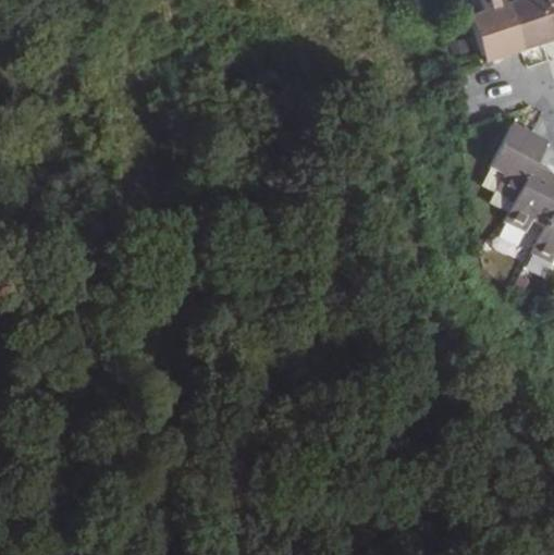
[(488,58),(524,47),(508,0),(483,0),(485,9),(472,12),(488,58)]
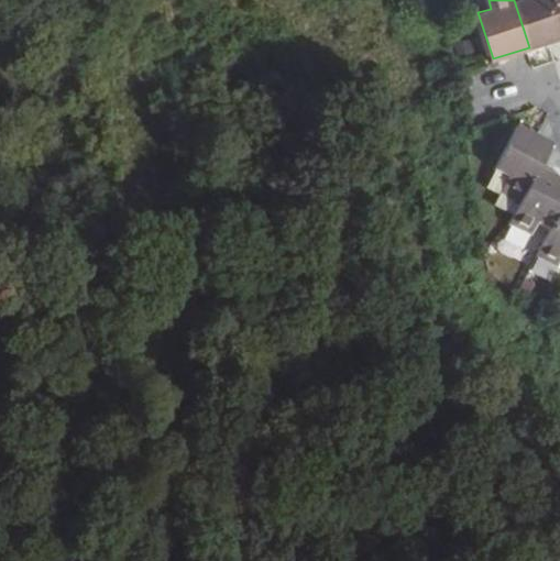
[(559,17),(553,0),(514,0),(529,47),(559,36),(559,17)]
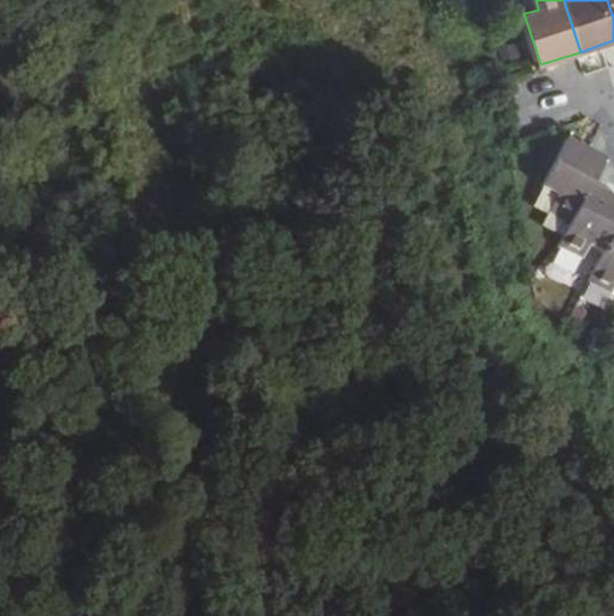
[(591,182),(604,157),(567,138),(543,185),(557,192),(550,205),(573,218),(591,182)]
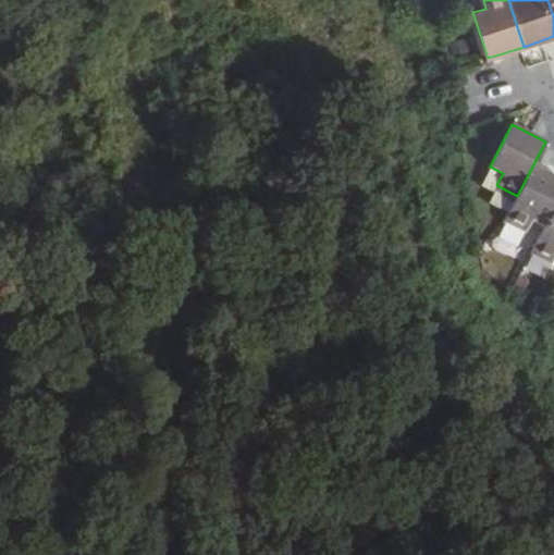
[(553,174),(533,164),(517,196),(509,212),(504,221),(526,232),(531,221),(544,227),(553,210),(553,174)]
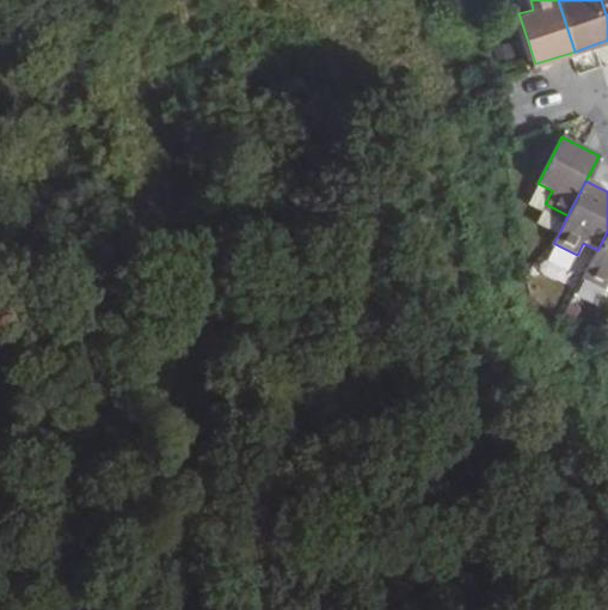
[(545,203),(552,190),(538,183),(528,202),(544,212),(538,223),(559,233),(567,215),(545,203)]
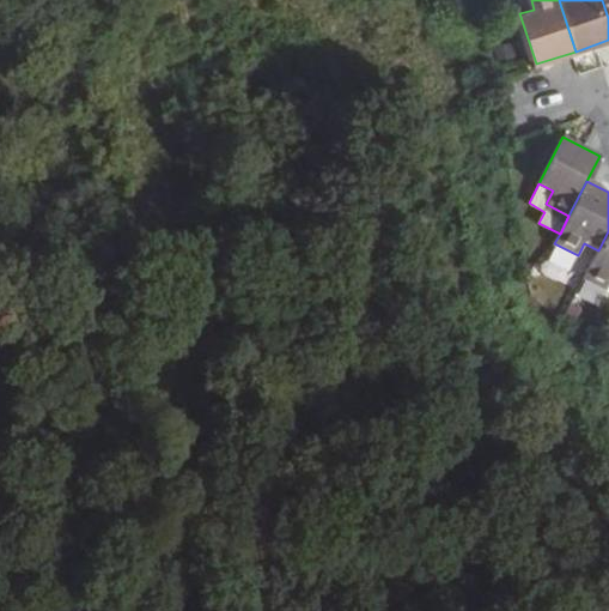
[(608,231),(598,250),(585,278),(608,289),(608,231)]
